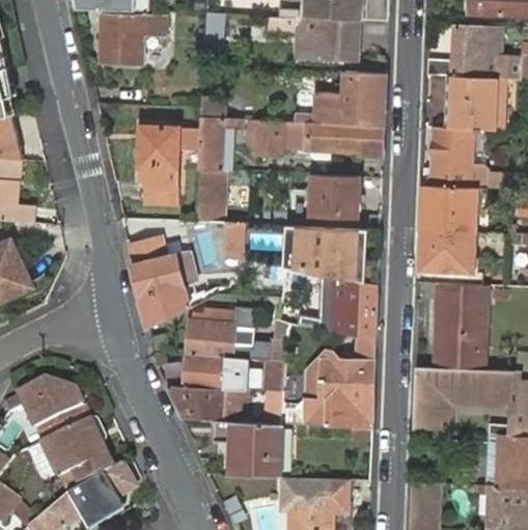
[(73,0),(76,9),(149,12),(149,0),(73,0)]
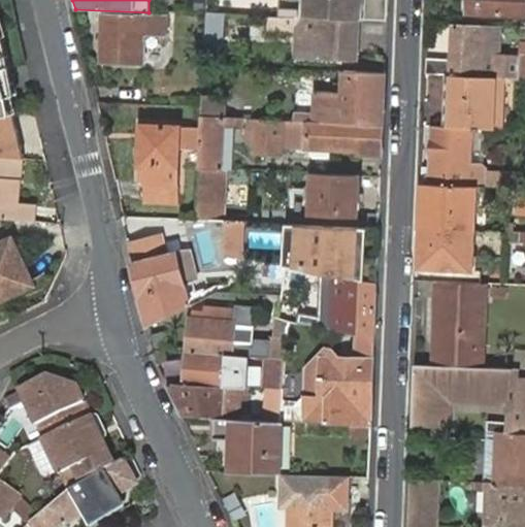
[(193,0),(193,13),(205,14),(205,0),(193,0)]
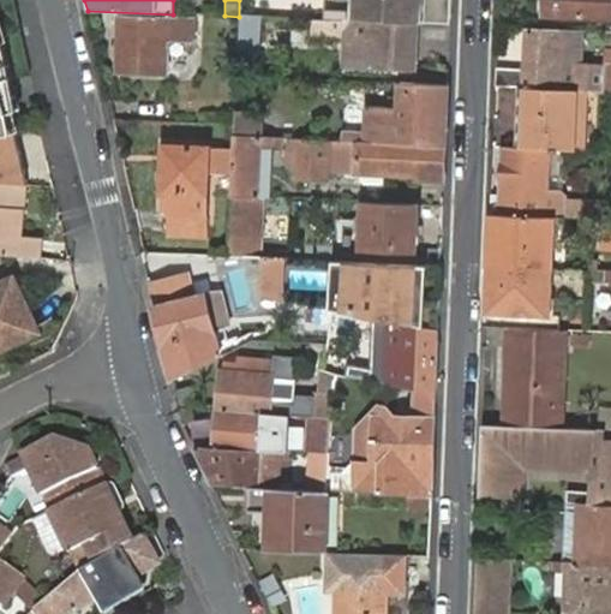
[(420,24),(421,0),(352,0),(352,22),(385,23),(415,24),(420,24)]
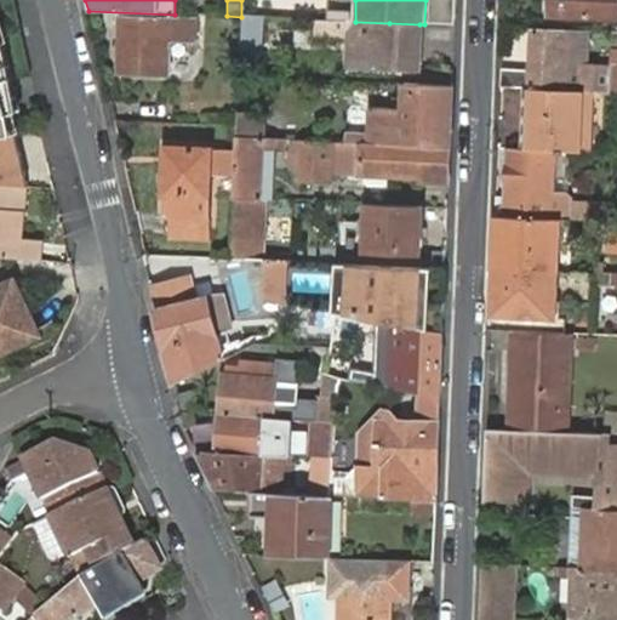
[(426,0),(424,24),(428,24),(452,24),(452,0),(426,0)]
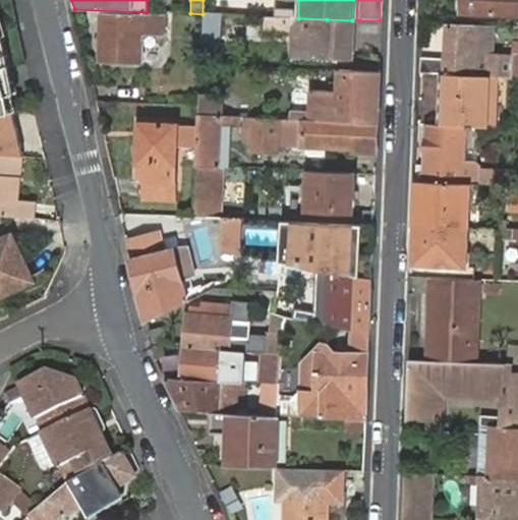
[(517,15),(517,0),(462,0),(462,13),(517,15)]
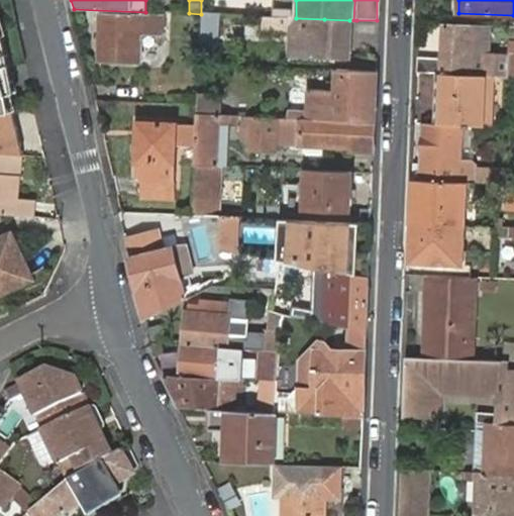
[(99,60),(139,62),(139,41),(140,36),(140,31),(150,32),(150,16),(99,14),(99,27),(99,33),(99,41),(99,48),(99,60)]
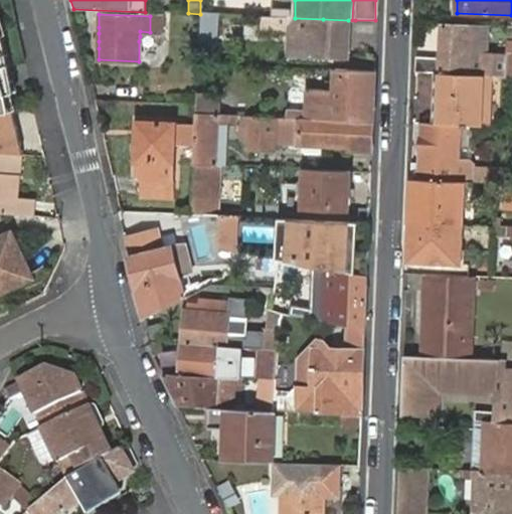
[(199,33),(197,50),(214,50),(215,14),(213,14),(200,14),(199,33)]
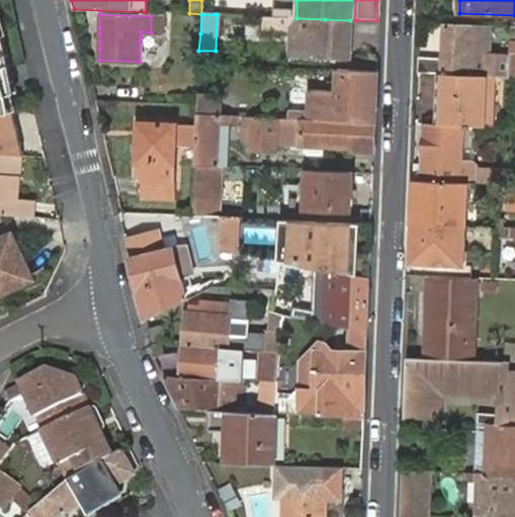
[(163,17),(151,16),(151,32),(162,32),(163,17)]
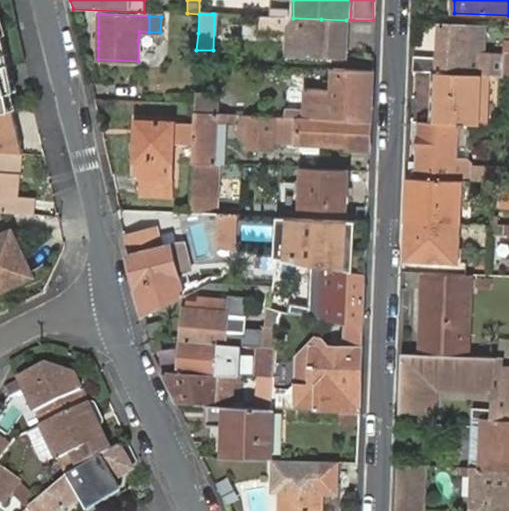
[(344,70),(371,71),(372,58),(345,57),(346,20),(321,19),(293,18),(259,17),(259,30),(288,31),(287,58),(345,60),(344,70)]
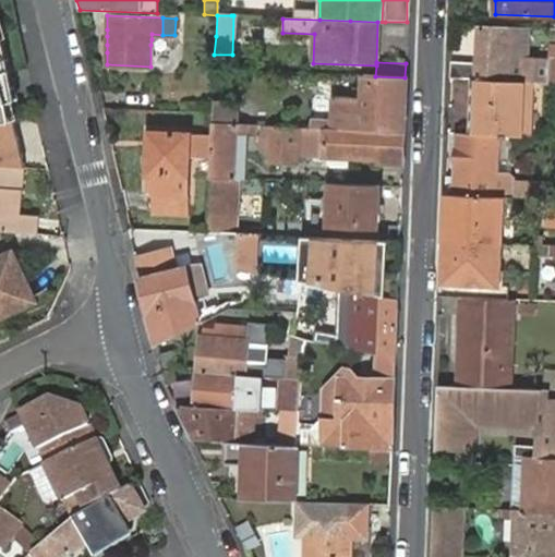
[(514,32),(510,82),(519,82),(554,83),(554,28),(553,29),(550,28),(549,58),(526,57),(528,33),(514,32)]
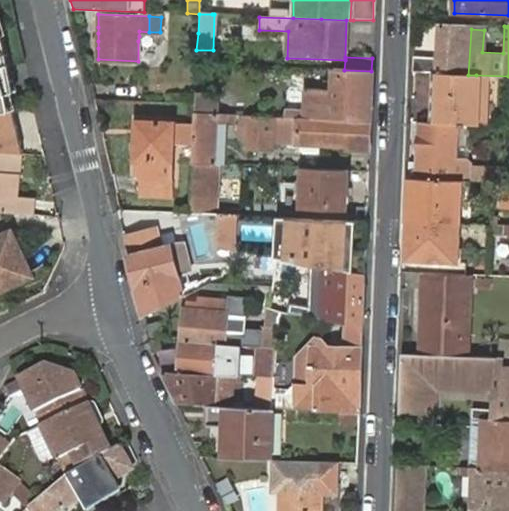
[(438,58),(411,57),(411,72),(431,73),(468,75),(471,29),(439,27),(438,58)]
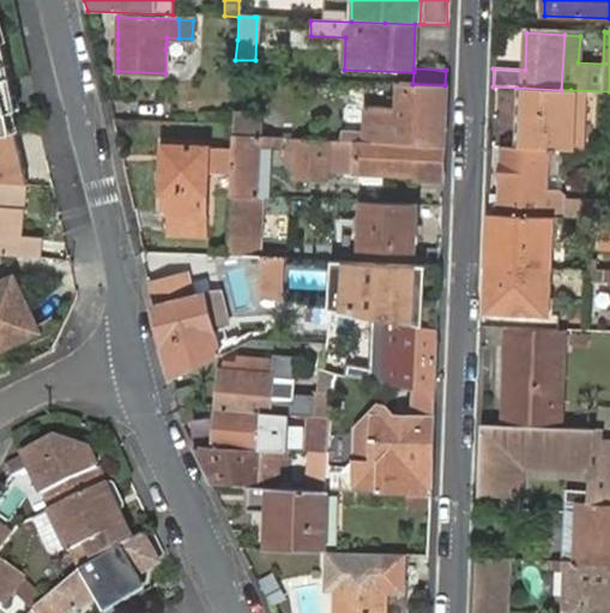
[(0,136),(6,134),(14,133),(5,96),(0,80),(0,136)]
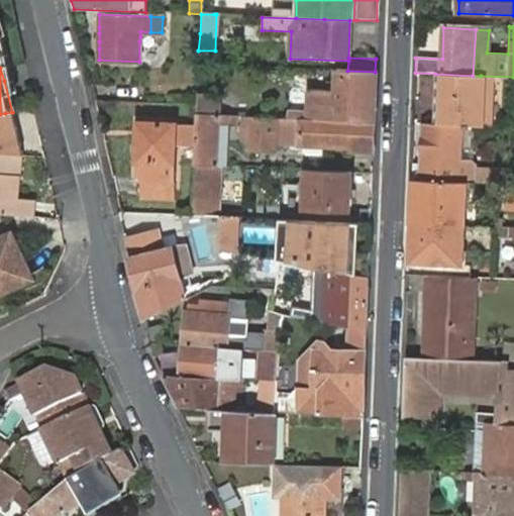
[(286,110),(286,118),(305,119),(373,122),(375,72),(347,71),(335,70),(334,92),(307,90),(306,111),(286,110)]
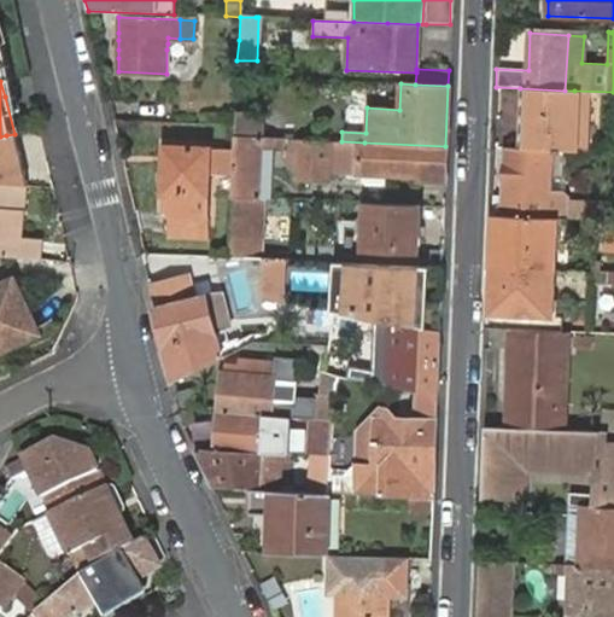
[(572,151),(574,91),(565,91),(520,88),(518,149),(532,150),(555,150),(562,150),(572,151)]
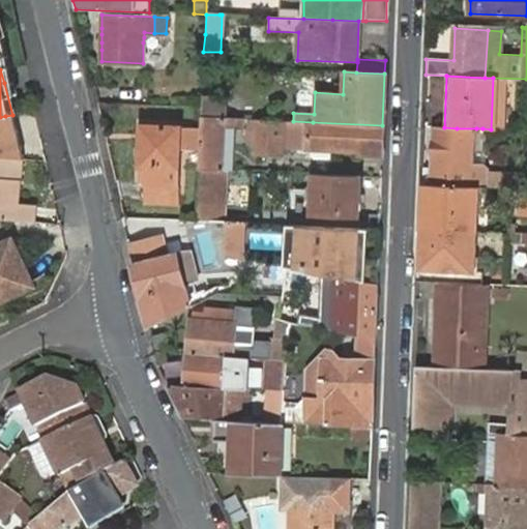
[(202,95),(201,108),(201,117),(223,118),(224,96),(202,95)]
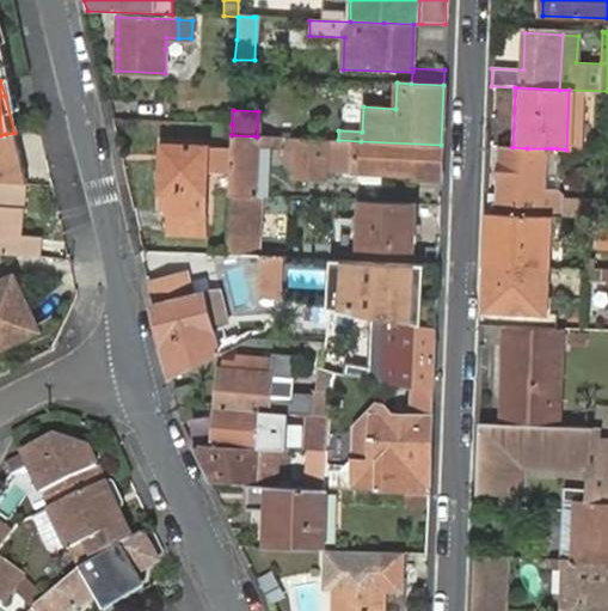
[(338,130),(362,132),(362,112),(339,111),(338,130)]
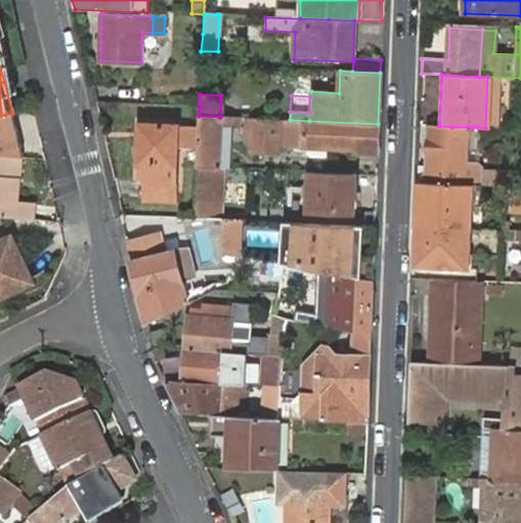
[(5,115),(0,116),(0,155),(18,157),(23,157),(12,114),(5,115)]
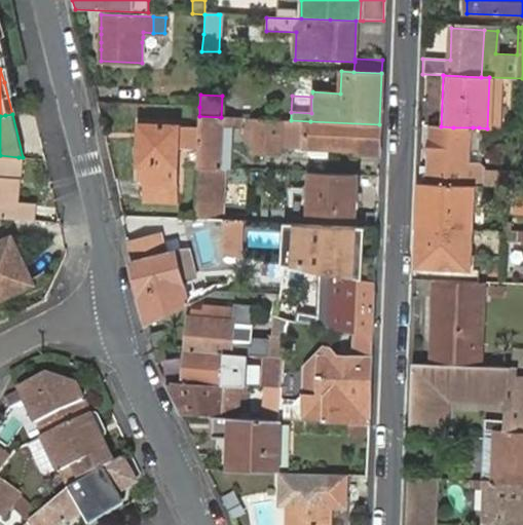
[(198,147),(197,169),(212,169),(221,169),(223,124),(230,124),(239,124),(239,118),(221,117),(199,116),(198,127),(198,147)]
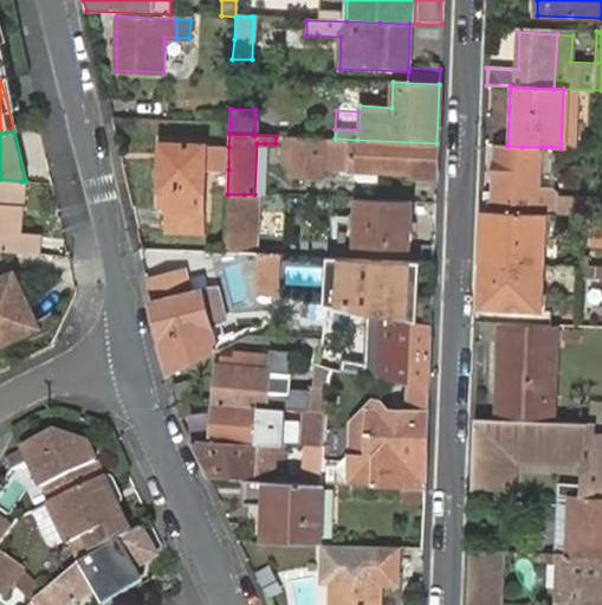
[(408,178),(435,179),(437,143),(357,140),(335,139),(286,136),(285,148),(292,148),(291,166),(322,167),(375,171),(408,172),(408,178)]
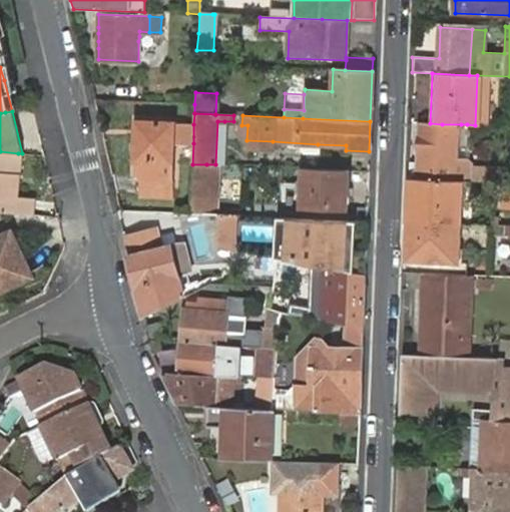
[(215,164),(217,164),(222,165),(224,121),(217,121),(215,164)]
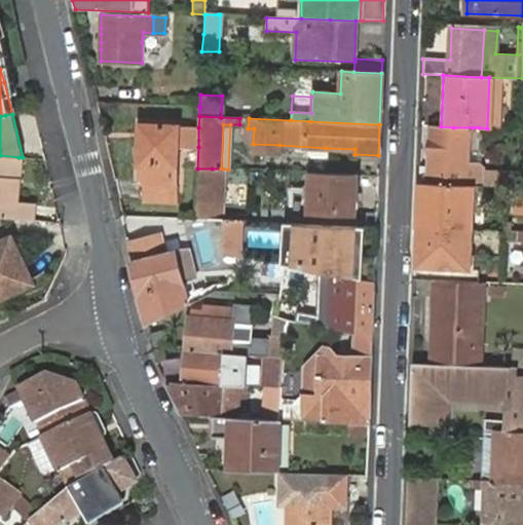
[(198,147),(198,127),(177,126),(139,125),(138,165),(137,183),(145,183),(175,185),(175,166),(176,146),(198,147)]
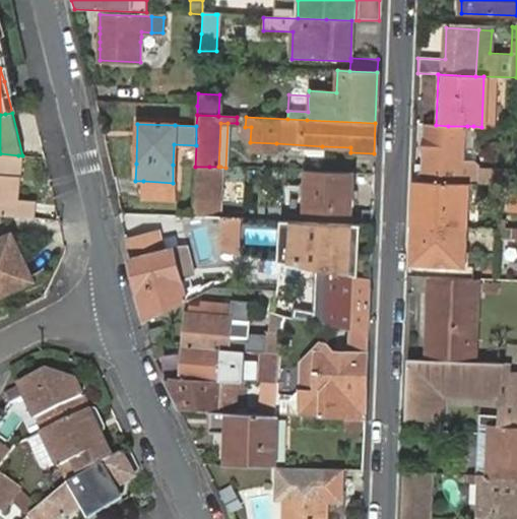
[(475,184),(499,184),(505,185),(516,185),(516,169),(477,168),(478,166),(474,160),(472,159),(473,126),(467,126),(448,126),(436,125),(424,124),(423,165),(413,165),(413,181),(466,183),(475,184)]
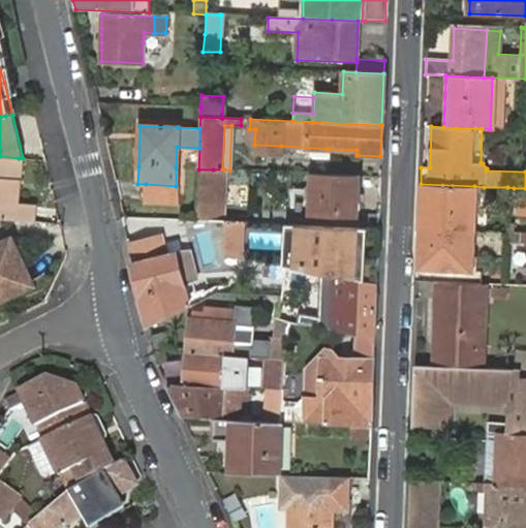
[(281,146),(254,145),(254,152),(280,154),(281,146)]
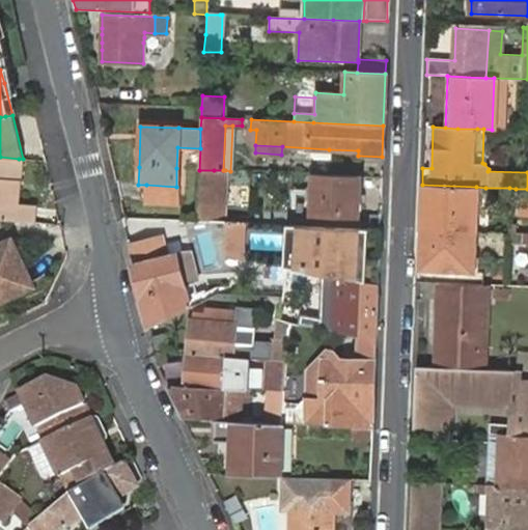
[(329,149),(313,148),(313,159),(329,160),(329,149)]
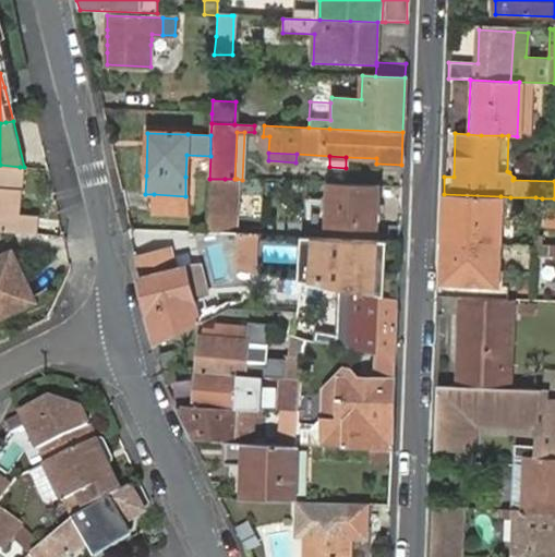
[(0,230),(33,234),(35,216),(15,214),(20,167),(0,165),(0,230)]
